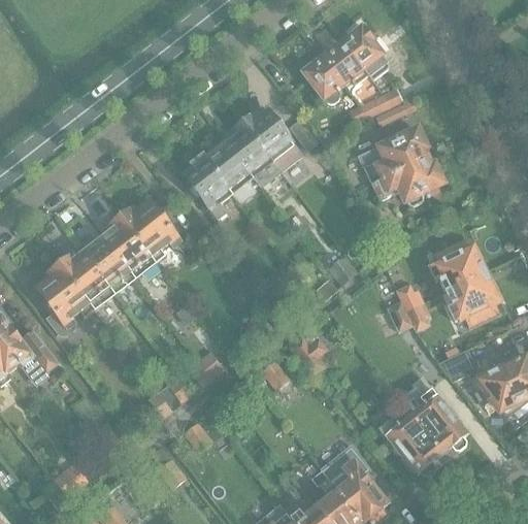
[(342,41),(368,75),(368,74),(364,68),(369,64),(372,67),(374,68),(376,68),(377,68),(381,68),(382,67),(384,65),(385,63),(385,61),(384,58),(381,55),(383,54),(373,40),(374,39),(365,27),(363,28),(362,26),(342,41)]
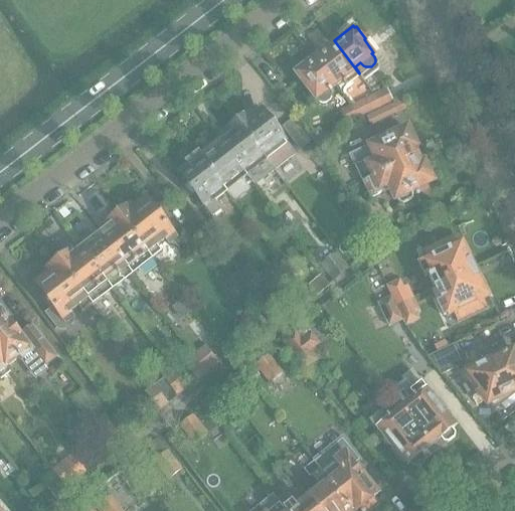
[(346,83),(359,73),(334,40),(315,54),(336,81),(341,76),(346,83)]
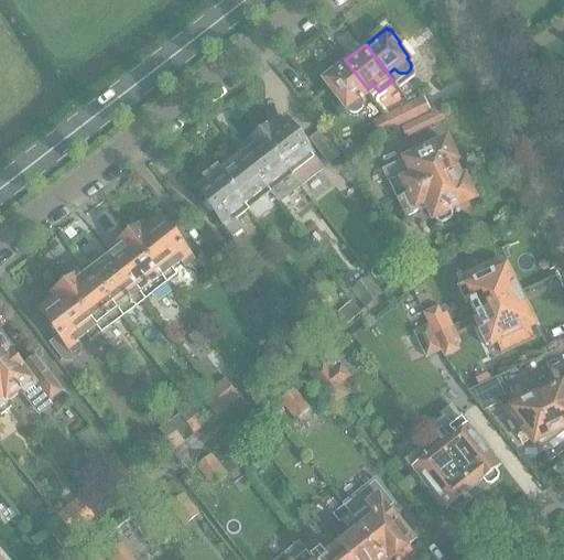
[(361,94),(368,89),(345,60),(324,76),(346,105),(349,109),(353,110),(356,110),(358,109),(360,108),(362,107),(362,104),(364,100),(361,94)]
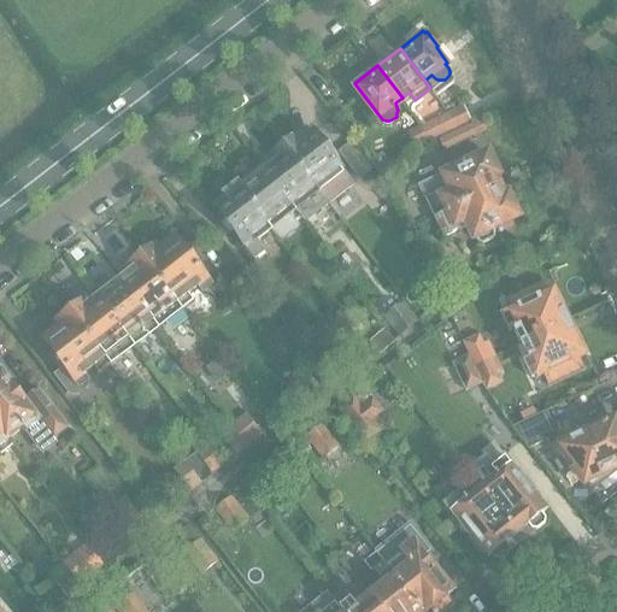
[(439,116),(446,130),(472,119),(464,101),(447,110),(448,111),(439,116)]
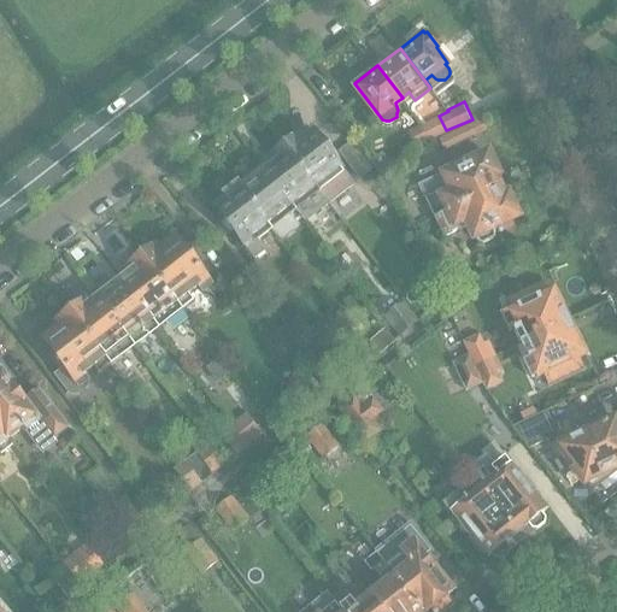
[(448,111),(447,110),(421,122),(423,124),(430,121),(436,135),(446,130),(439,116),(448,111)]
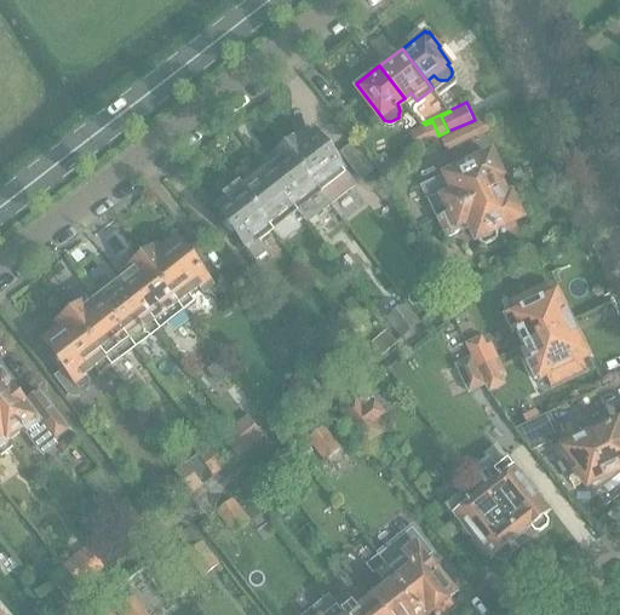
[(425,125),(423,122),(411,128),(418,145),(438,136),(432,121),(425,125)]
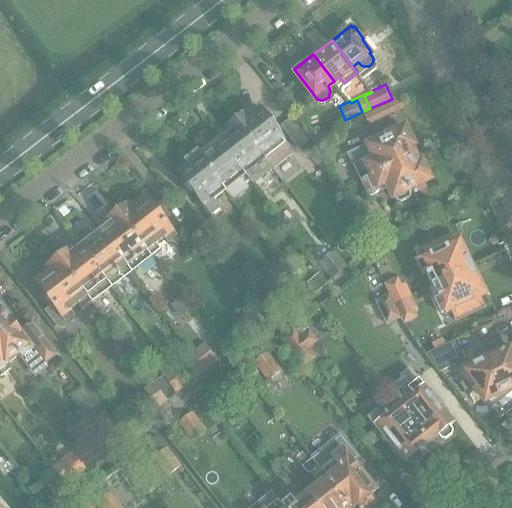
[(369,123),(396,111),(390,100),(364,112),(369,123)]
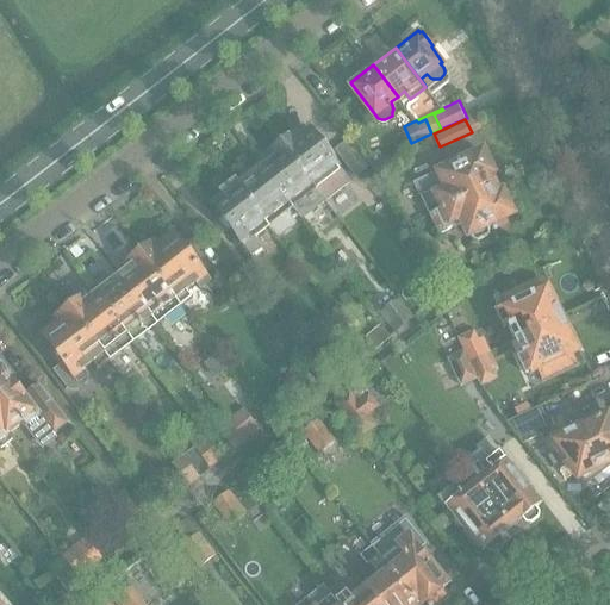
[(282,142),(315,184),(338,166),(309,126),(298,135),(296,131),(282,142)]
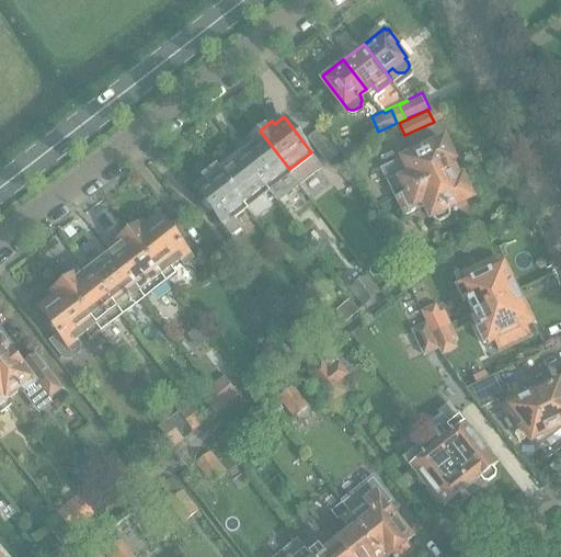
[(325,159),(334,151),(317,128),(307,136),(325,159)]
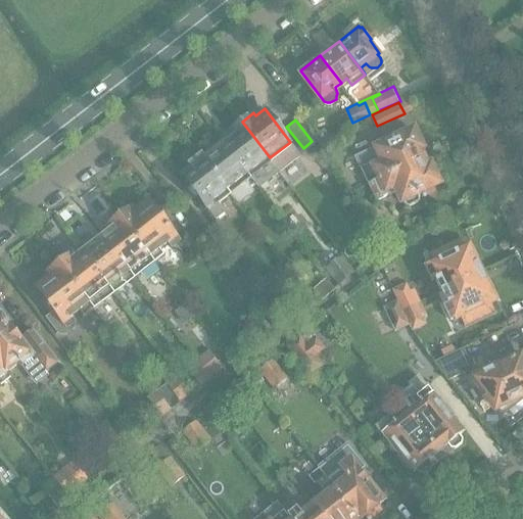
[(278,168),(270,157),(242,122),(231,130),(232,132),(223,139),(257,184),(278,168)]
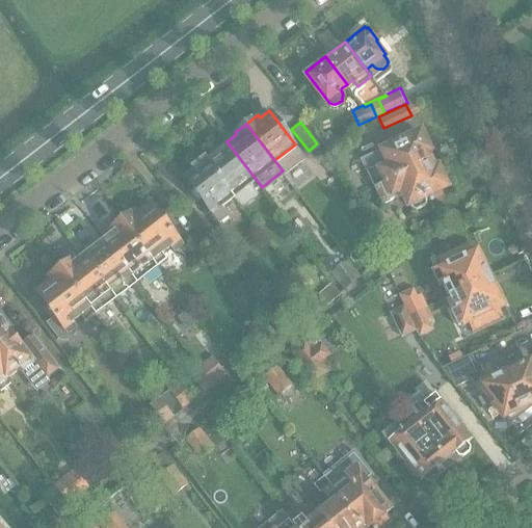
[(373,185),(375,184),(430,158),(426,149),(430,148),(419,124),(357,152),(362,162),(373,185)]
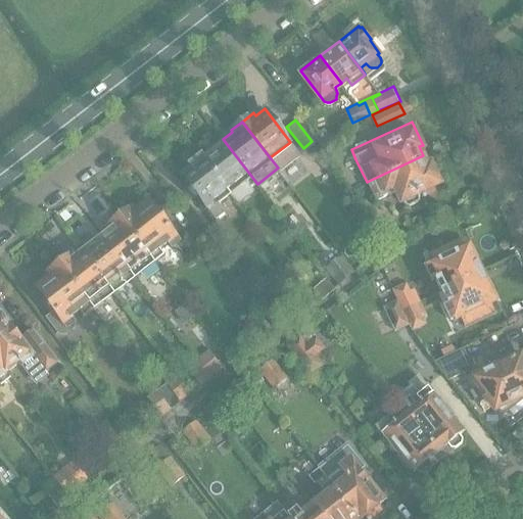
[(253,187),(257,184),(223,139),(205,152),(204,150),(201,152),(229,189),(245,177),(253,187)]
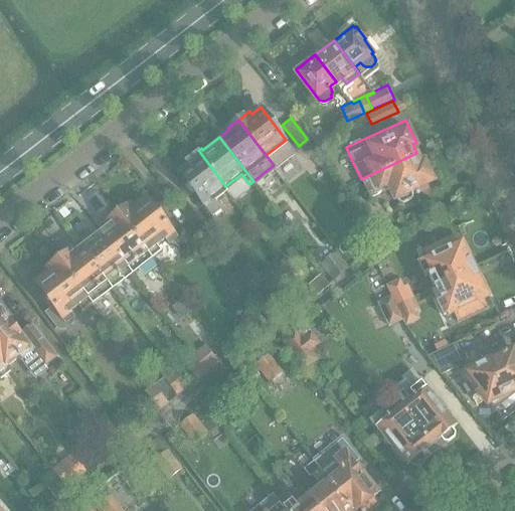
[(212,196),(225,186),(198,150),(186,159),(189,162),(180,169),(204,200),(213,212),(220,206),(212,196)]
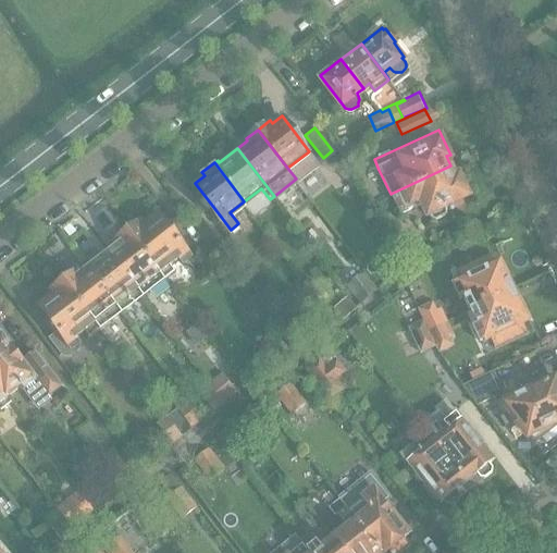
[(450,166),(393,193),(401,211),(423,201),(428,211),(434,218),(447,212),(446,204),(469,193),(459,173),(455,174),(450,166)]
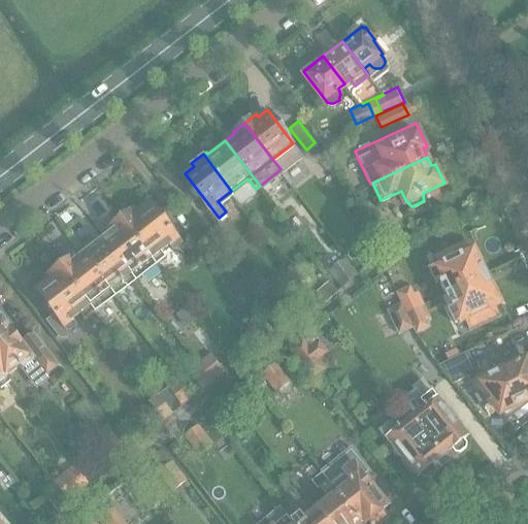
[(123,216),(157,261),(164,255),(160,250),(170,242),(173,248),(182,241),(150,200),(136,210),(133,207),(123,216)]
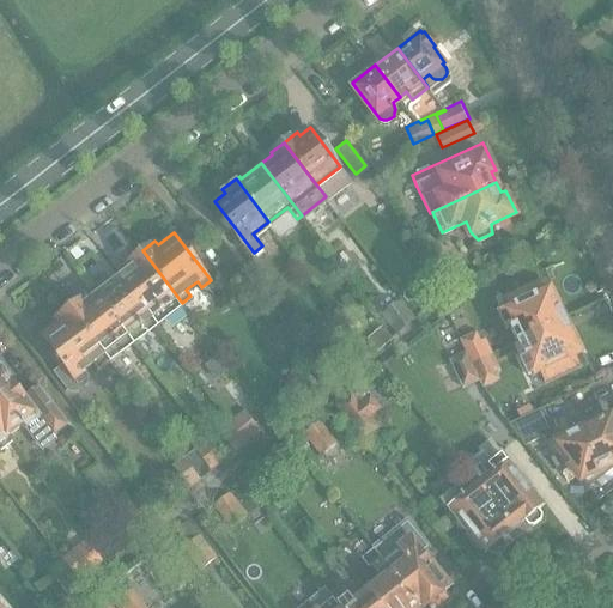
[(158,321),(182,303),(143,250),(127,262),(128,263),(119,271),(158,321)]
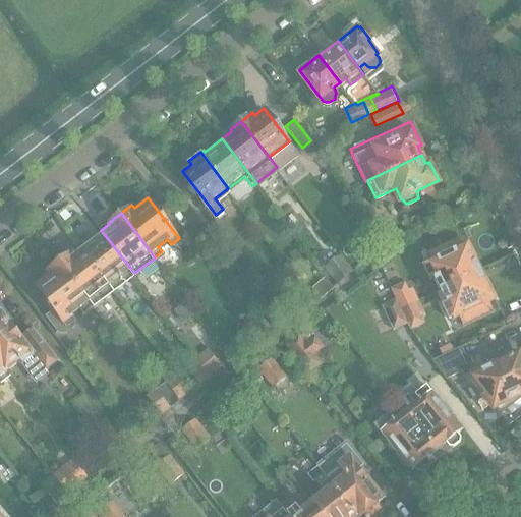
[(114,288),(134,273),(101,230),(94,236),(91,232),(78,242),(114,288)]
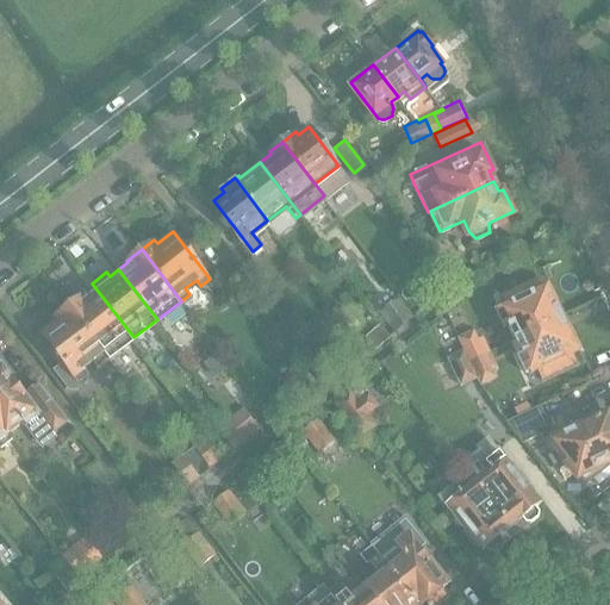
[(518,335),(562,315),(548,282),(542,285),(537,275),(502,293),(506,304),(499,306),(499,305),(495,307),(503,325),(511,320),(518,335)]
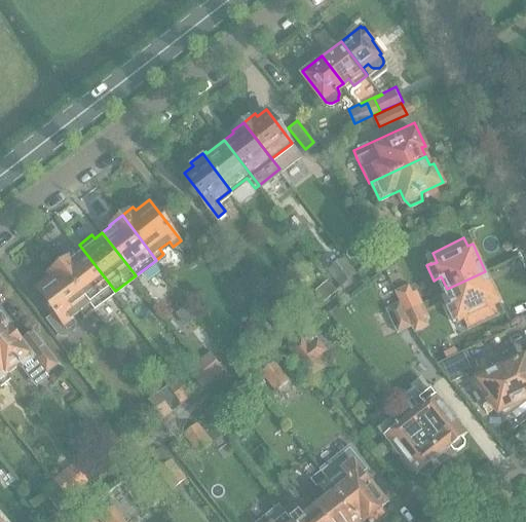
[(95,307),(115,291),(79,245),(78,245),(81,249),(74,255),(72,253),(61,262),(95,307)]
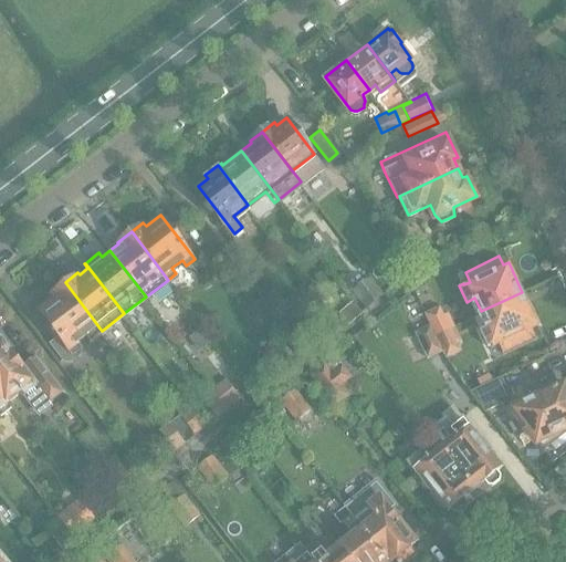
[(367,305),(385,291),(370,273),(353,288),(367,305)]
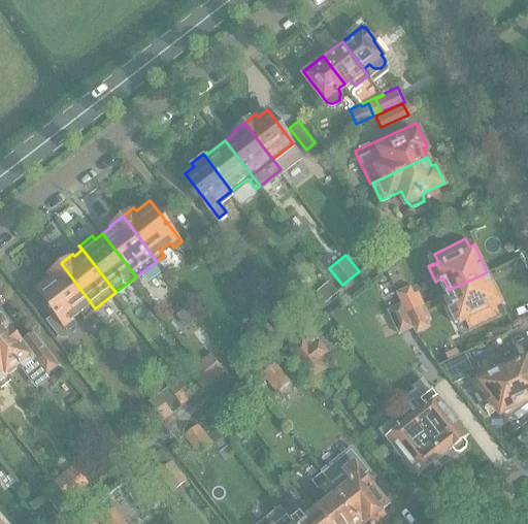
[(85,316),(95,308),(61,263),(47,273),(51,276),(36,287),(56,312),(47,319),(60,334),(66,335),(74,329),(75,323),(76,323),(72,318),(80,310),(85,316)]
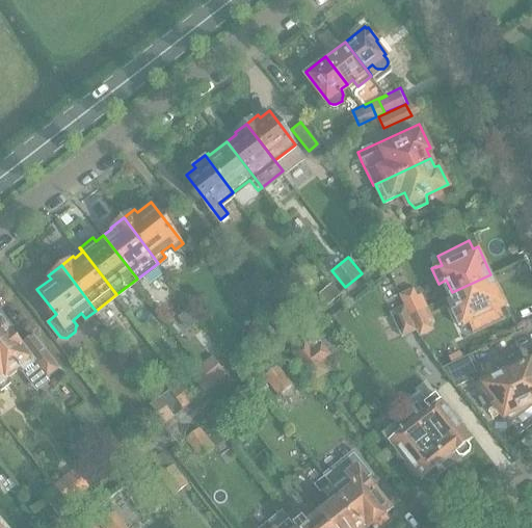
[(468,319),(472,327),(503,313),(499,304),(503,301),(490,274),(452,292),(458,306),(451,310),(458,324),(461,322),(461,321),(468,319)]
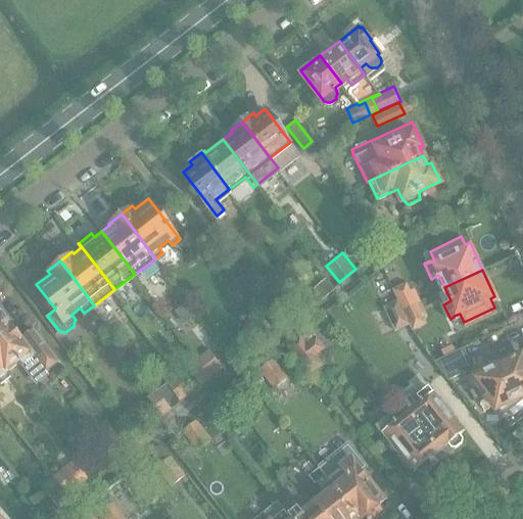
[(321,296),(331,288),(323,279),(314,287),(321,296)]
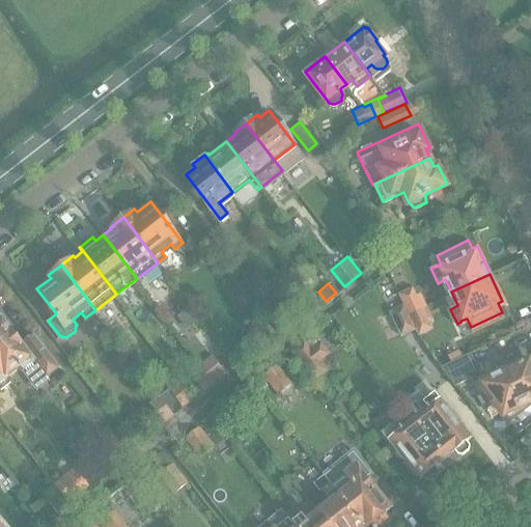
[(409,311),(426,303),(421,292),(417,294),(413,285),(399,292),(404,303),(409,311)]
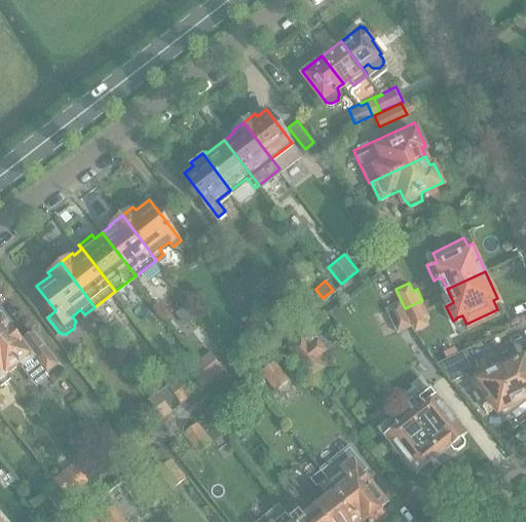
[(412,324),(405,308),(401,300),(386,306),(398,330),(412,324)]
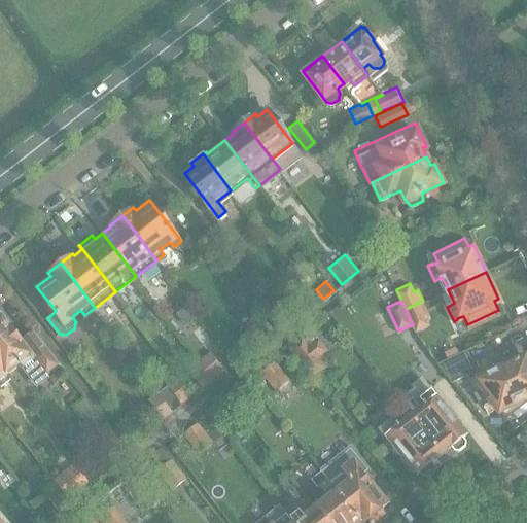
[(413,324),(416,330),(429,324),(425,315),(429,314),(423,301),(406,309),(413,324)]
